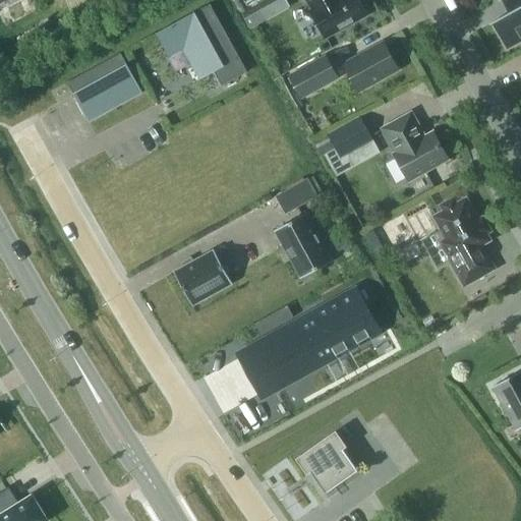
[(0,0),(0,9),(18,0),(0,0)]
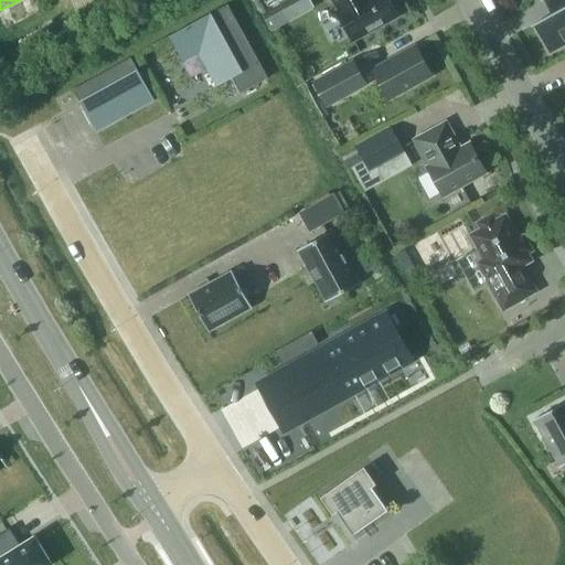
[(333,0),(339,10),(338,11),(353,40),(398,16),(397,12),(400,8),(395,0),(333,0)]
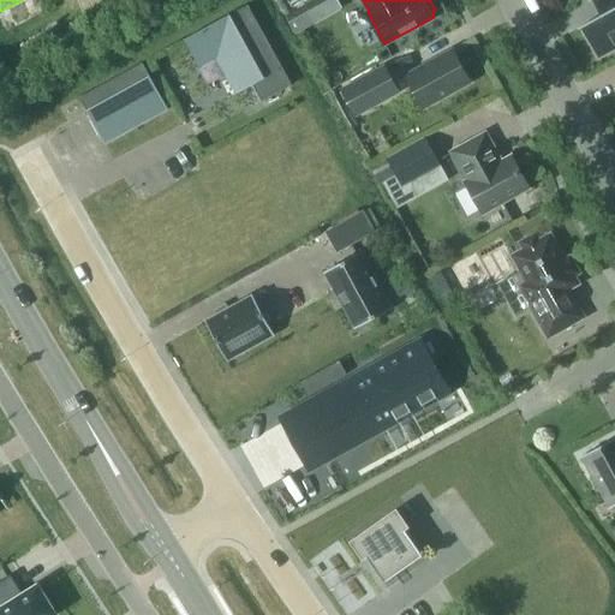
[(614,0),(604,0),(610,10),(583,25),(599,55),(614,47),(614,0)]
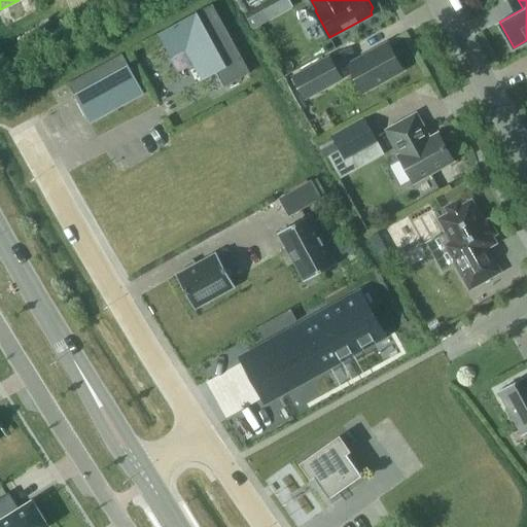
[(170,55),(187,44),(206,78),(216,72),(224,86),(250,72),(213,3),(157,33),(170,55)]
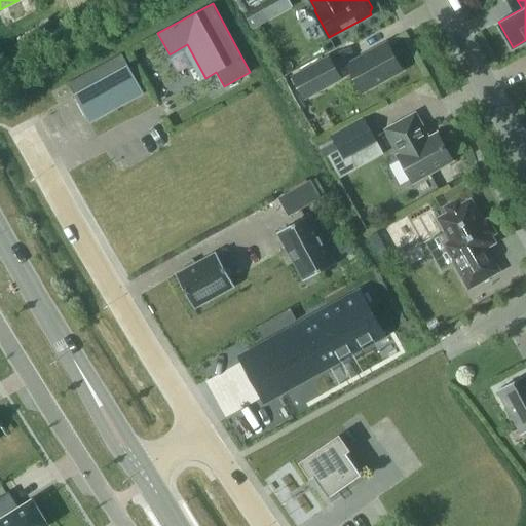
[(270,21),(264,10),(247,20),(253,30),(270,21)]
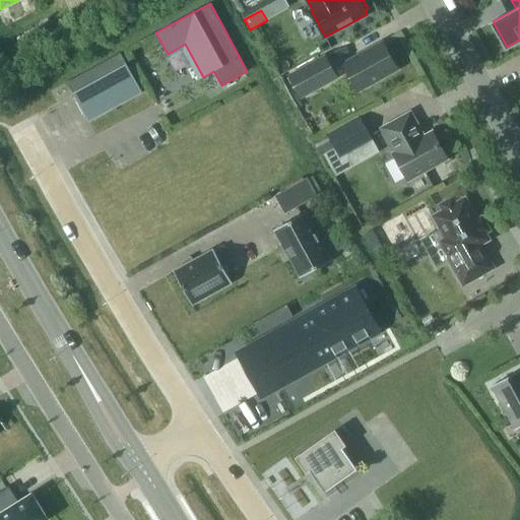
[(358,90),(397,69),(383,42),(343,64),(358,90)]
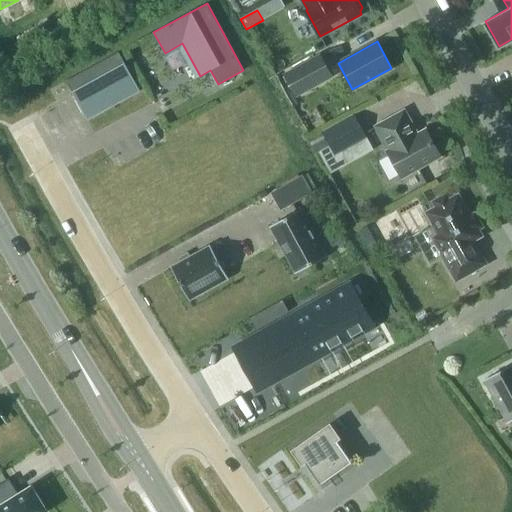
[(119,52),(66,81),(72,91),(85,116),(138,87),(119,52)]
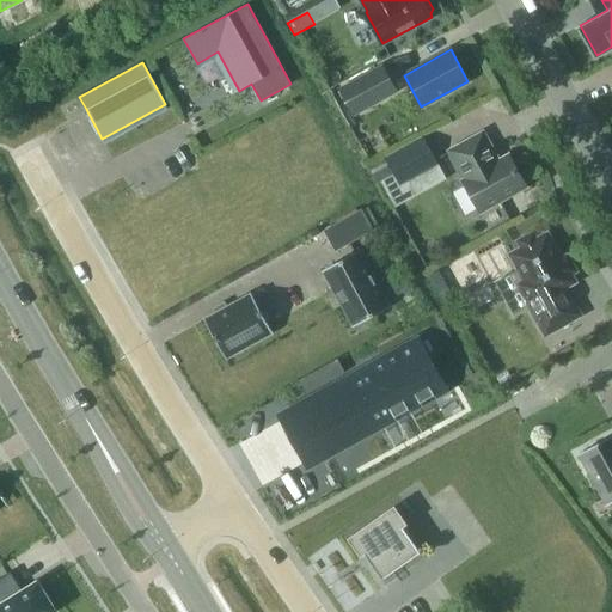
[(338,89),(354,117),(398,93),(383,65),(338,89)]
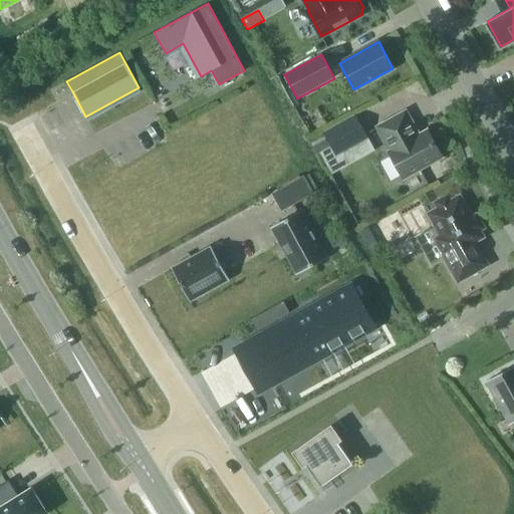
[(415,126),(407,111),(378,126),(392,152),(390,153),(403,177),(442,156),(428,132),(419,137),(414,127),(415,126)]
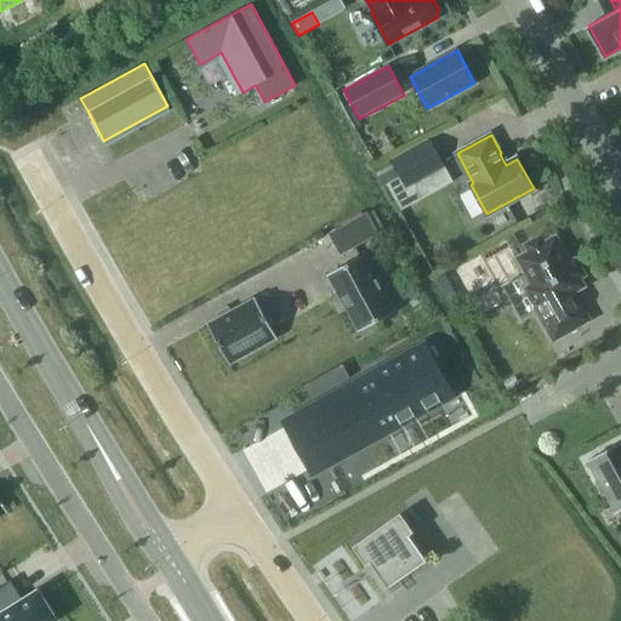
[(391,160),(406,188),(445,167),(429,138),(391,160)]
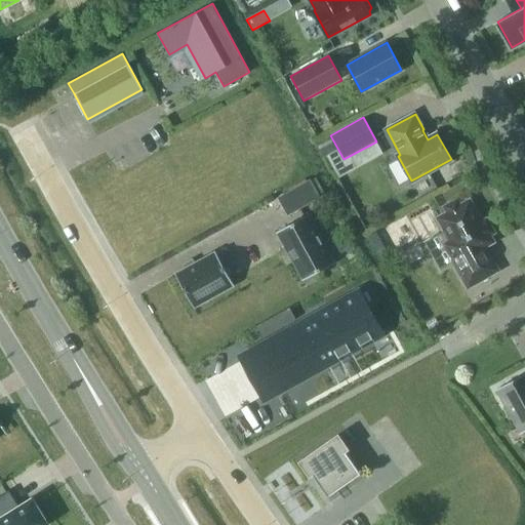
[(310,182),(279,198),(288,214),(319,197),(310,182)]
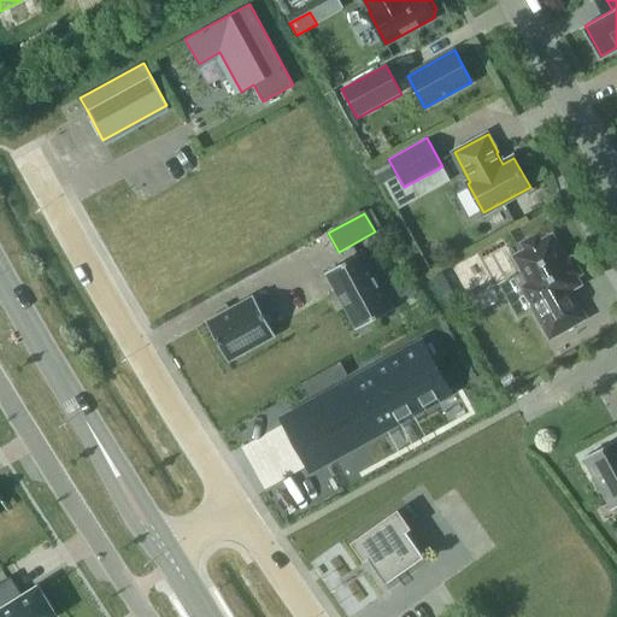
[(522,250),(511,256),(526,282),(517,287),(548,342),(588,319),(573,292),(583,285),(579,277),(582,275),(571,256),(568,257),(553,231),(540,239),(536,233),(518,244),(522,250)]
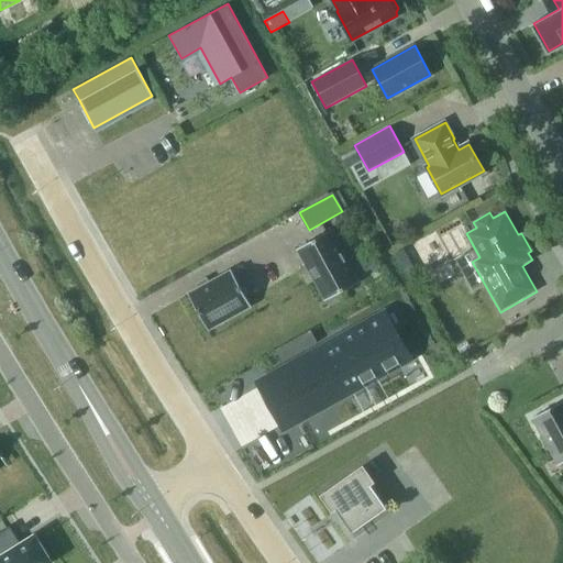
[(327,300),(360,283),(330,230),(297,249),(327,300)]
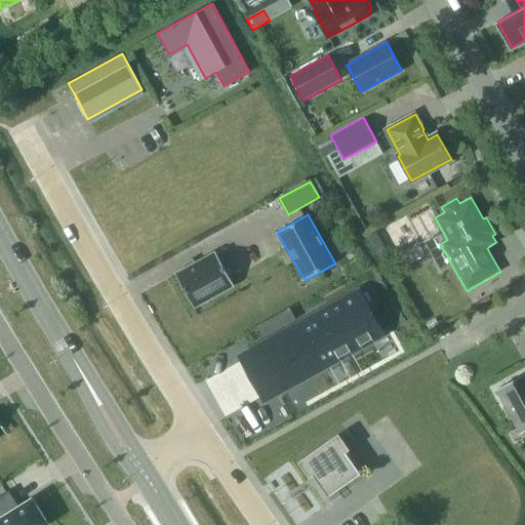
[(235,285),(215,252),(175,275),(194,308),(235,285)]
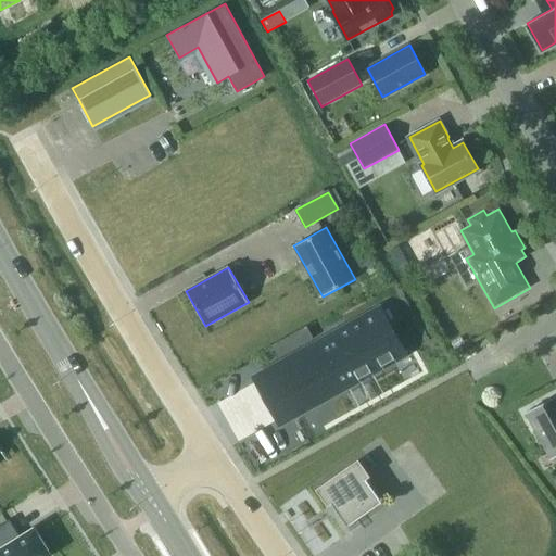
[(379,311),(263,376),(286,418),(403,353),(379,311)]
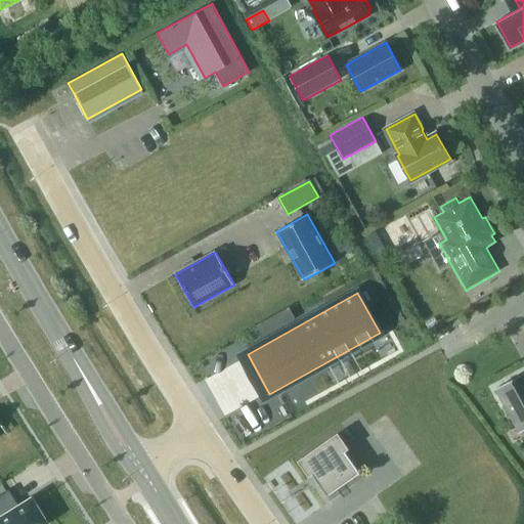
[(263,337),(296,318),(290,307),(256,325),(263,337)]
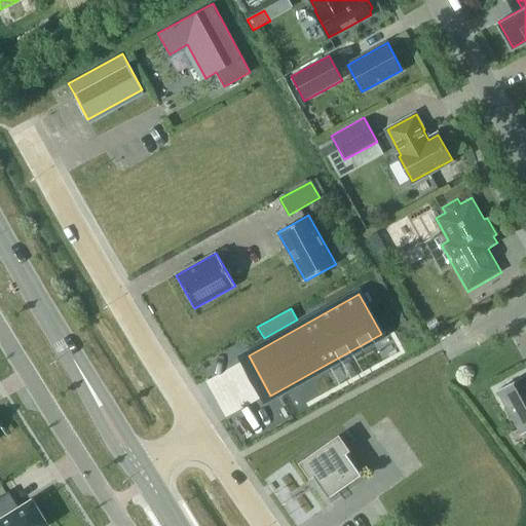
[(522,435),(525,431),(525,374),(497,390),(522,435)]
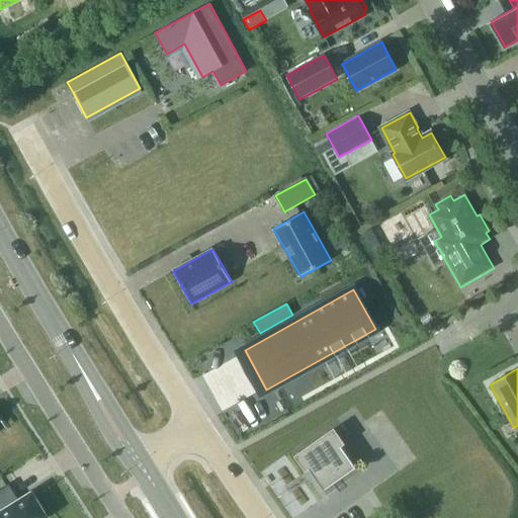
[(356,468),(341,447),(345,444),(334,428),(294,456),(306,471),(310,469),(325,491),(326,491),(326,490),(356,468)]
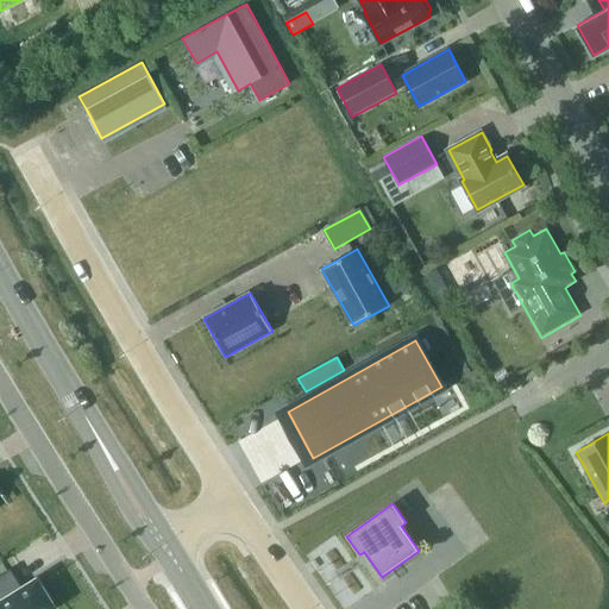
[(11,569),(0,575),(0,608),(52,608),(55,608),(37,578),(23,588),(11,569)]
